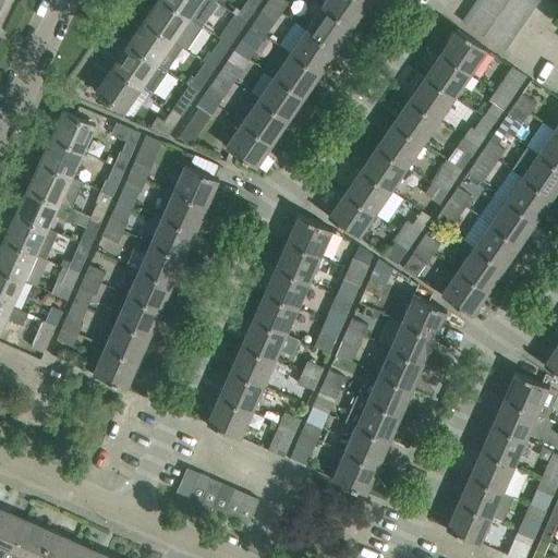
[(157,0),(143,21),(182,48),(183,47),(186,49),(204,25),(189,15),(187,16),(164,0),(157,0)]
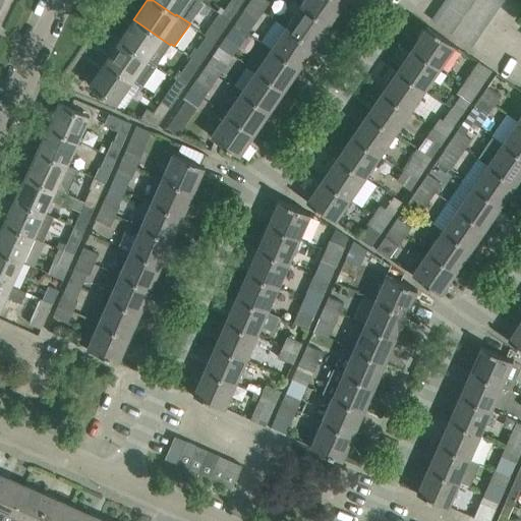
[(205,2),(201,0),(153,0),(175,15),(176,14),(184,2),(197,12),(205,2)]
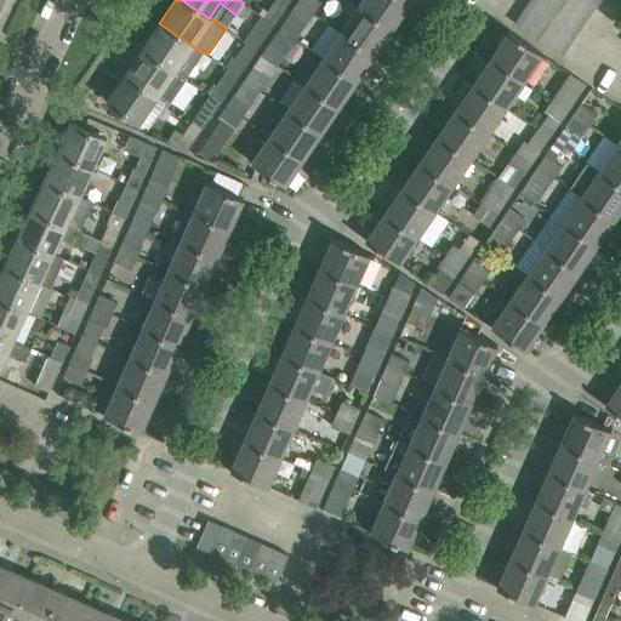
[(273,24),(290,0),(274,0),(263,17),(273,24)]
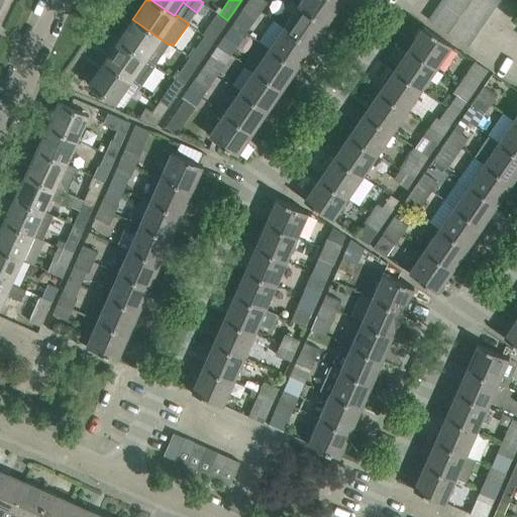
[(247,0),(247,1),(262,11),(268,1),(266,0),(247,0)]
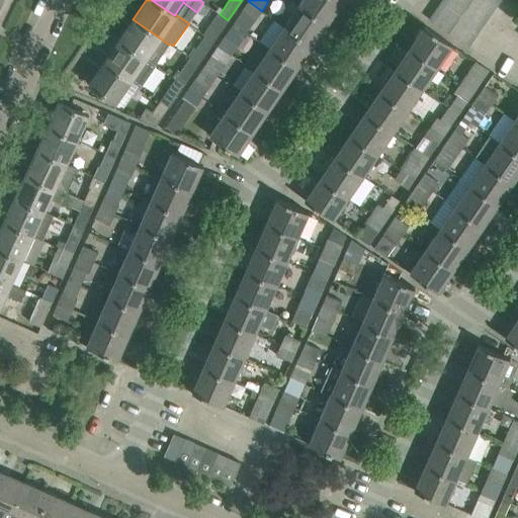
[(328,23),(299,4),(292,0),(290,0),(285,7),(293,13),(284,26),(313,46),(328,23)]
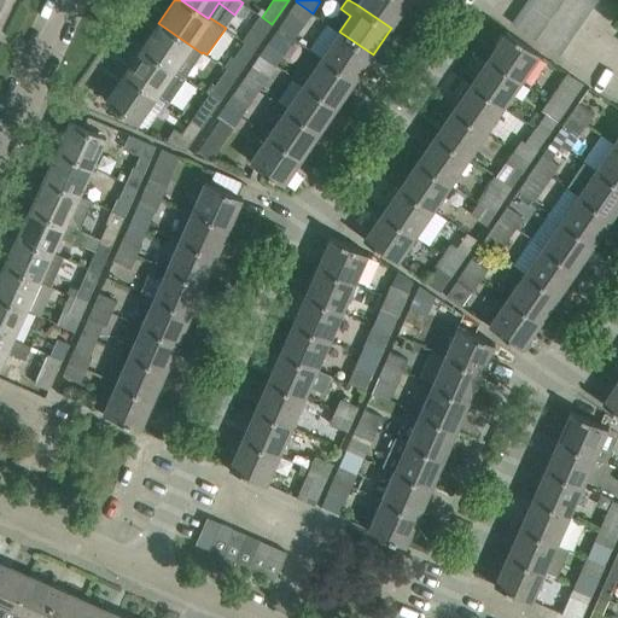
[(391,28),(408,3),(404,0),(360,0),(357,5),(391,28)]
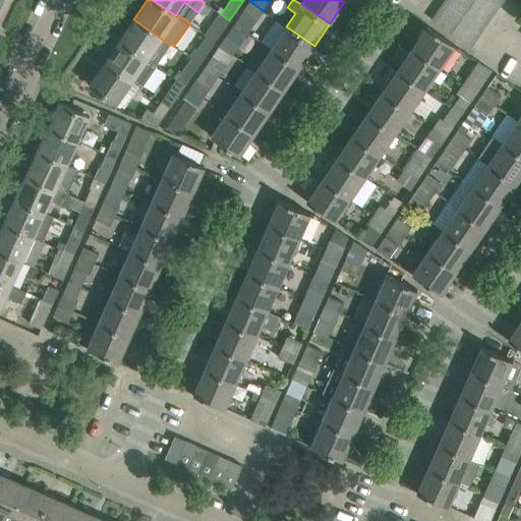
[(459,23),(466,13),(447,0),(444,0),(439,9),(459,23)]
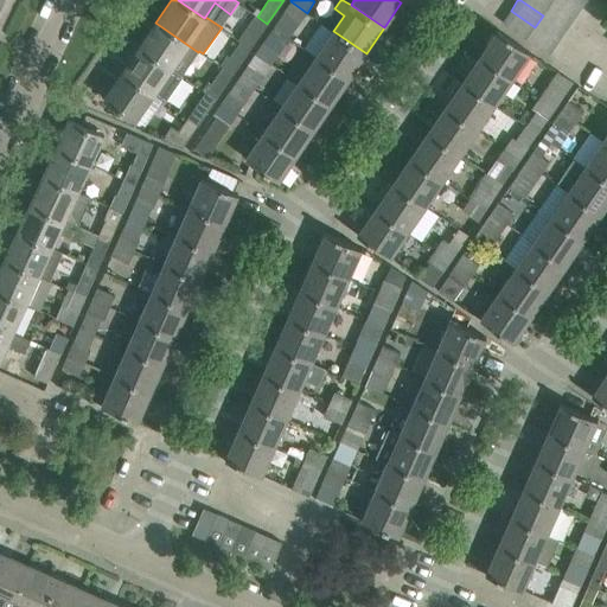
[(521,0),(543,16),(551,4),(545,0),(521,0)]
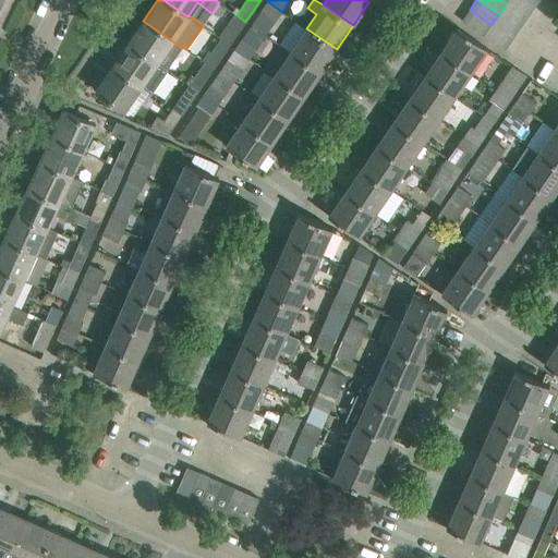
[(528,17),(534,7),(524,0),(508,0),(507,3),(528,17)]
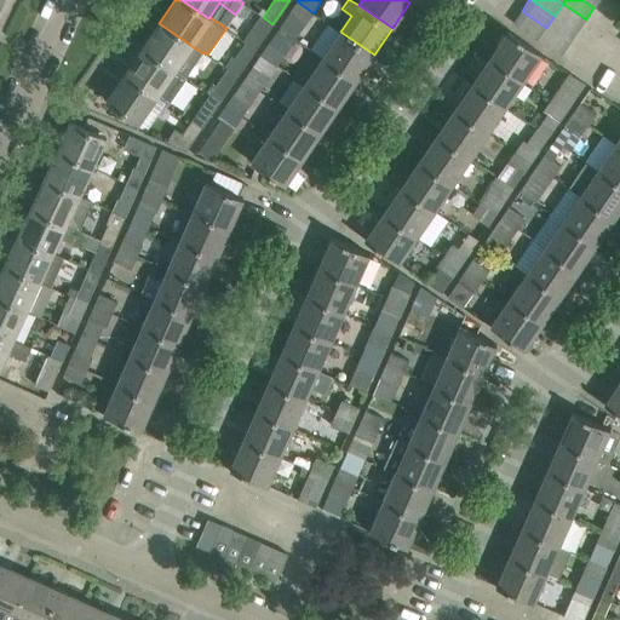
[(305,24),(314,13),(297,1),(290,12),(305,24)]
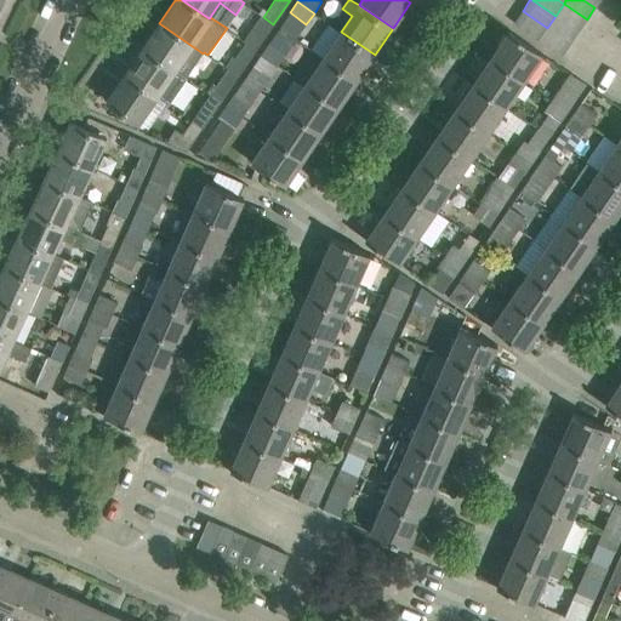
[(579,32),(587,20),(564,4),(556,16),(579,32)]
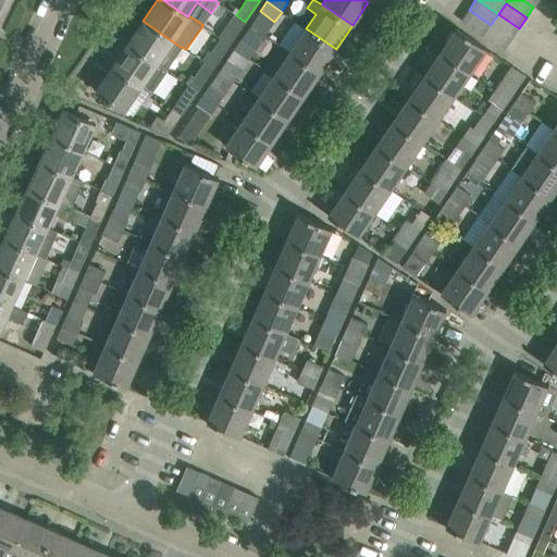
[(483,36),(491,25),(469,10),(461,21),(483,36)]
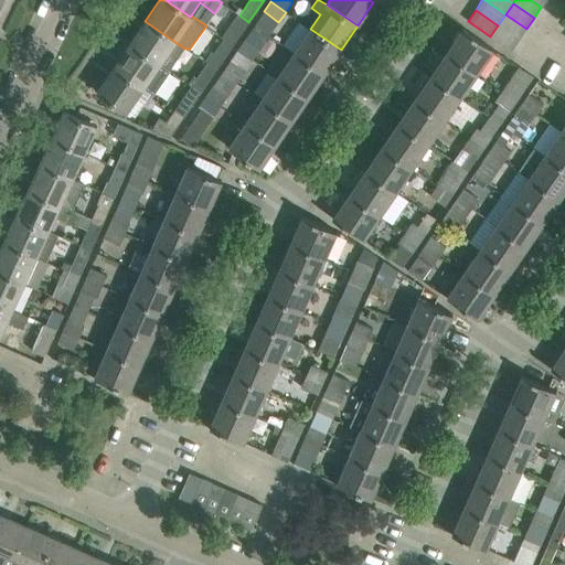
[(519,40),(526,29),(505,14),(498,25),(519,40)]
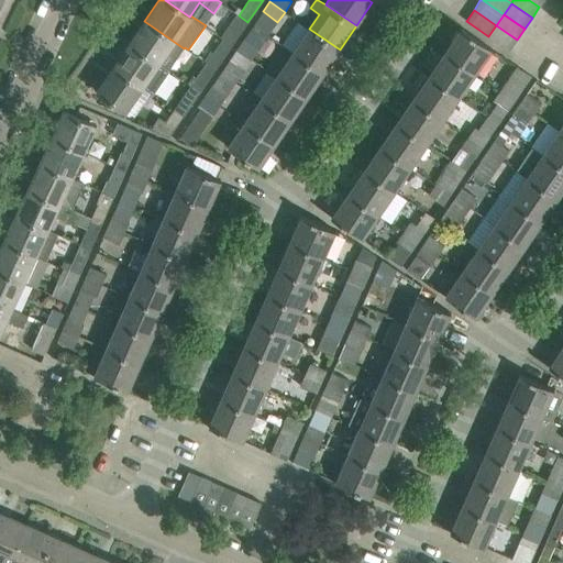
[(232,45),(247,22),(239,15),(222,39),(232,45)]
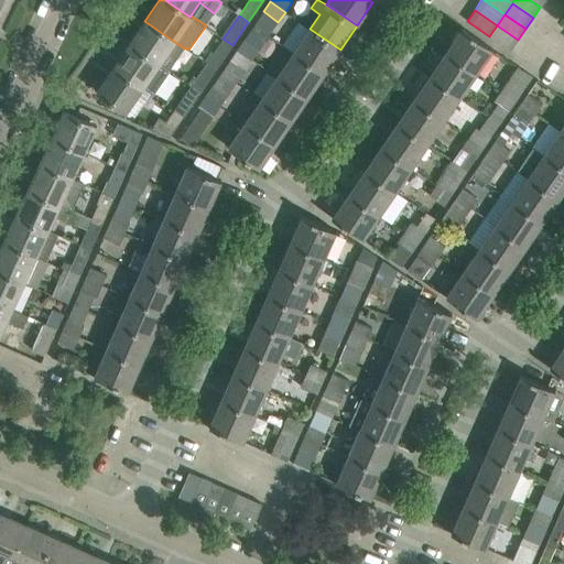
[(128,45),(156,65),(165,52),(176,60),(184,49),(144,21),(128,45)]
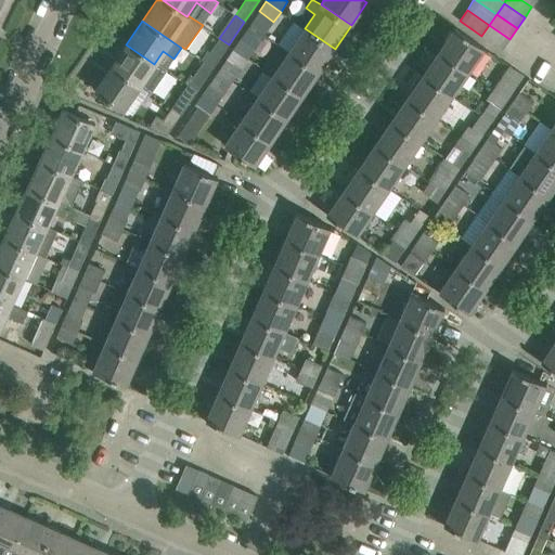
[(502,50),(510,39),(489,25),(481,36),(502,50)]
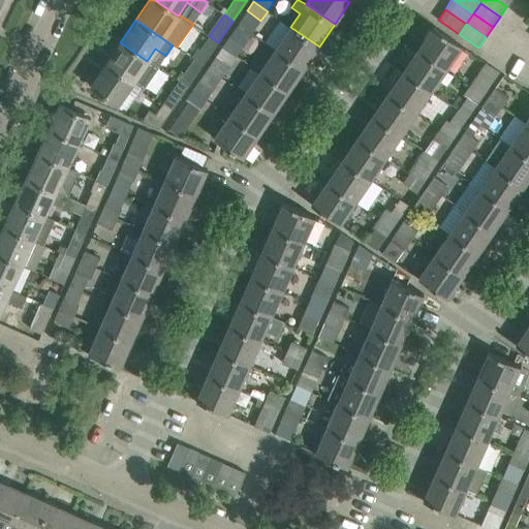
[(304,69),(319,47),(290,27),(275,49),(304,69)]
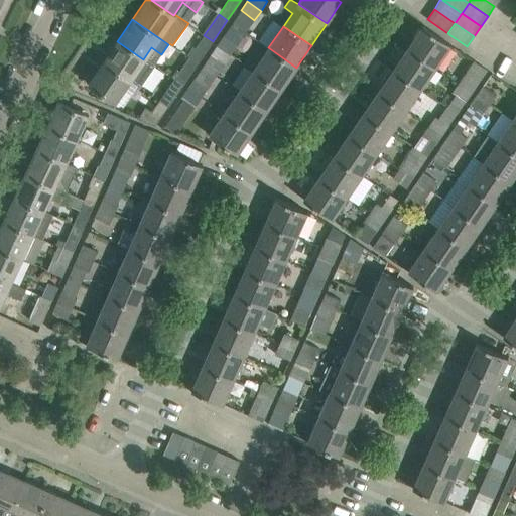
[(435,68),(450,45),(422,26),(421,27),(423,27),(408,48),(435,68)]
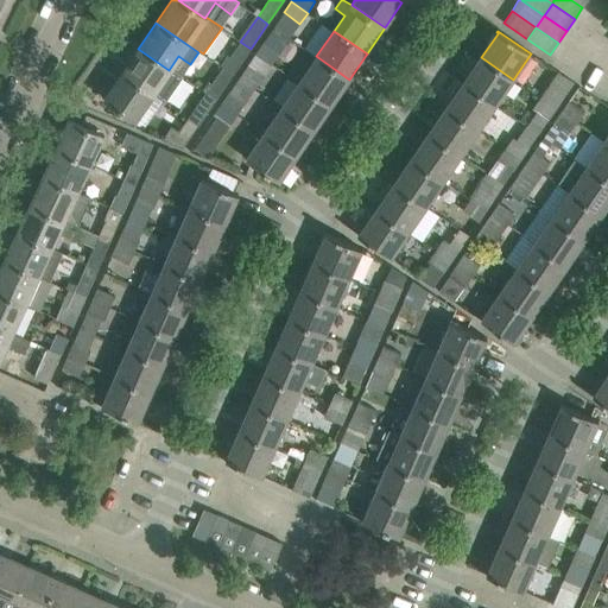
[(233,75),(251,49),(240,42),(222,68),(233,75)]
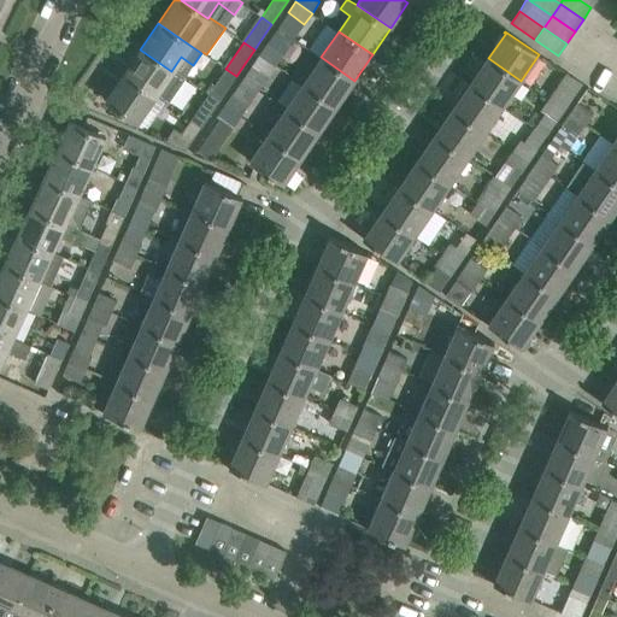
[(260,54),(276,65),(285,53),(268,42),(260,54)]
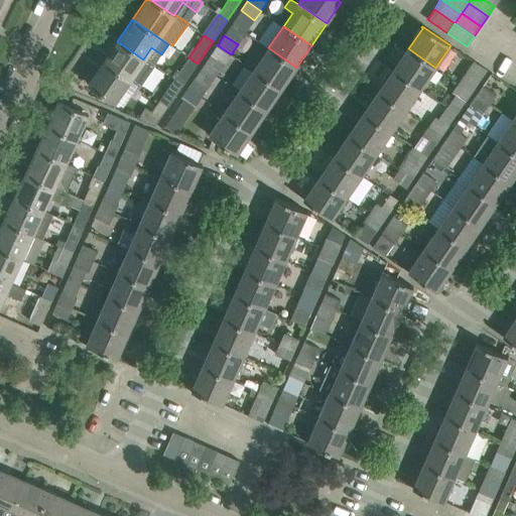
[(140,87),(154,67),(143,59),(117,41),(103,62),(129,81),(130,80),(140,87)]
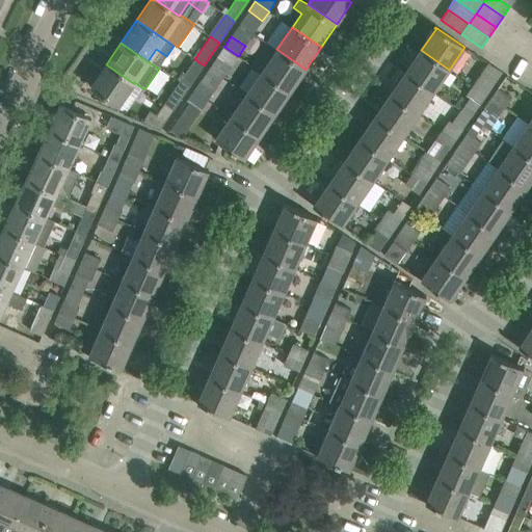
[(266,43),(250,64),(261,72),(290,91),(306,70),(276,49),(266,43)]
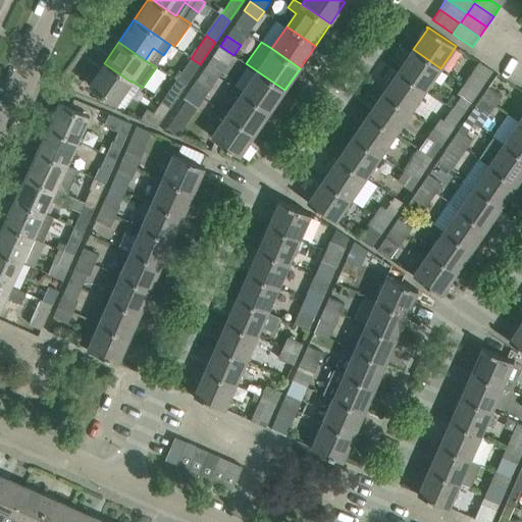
[(219,76),(233,55),(220,46),(205,67),(219,76)]
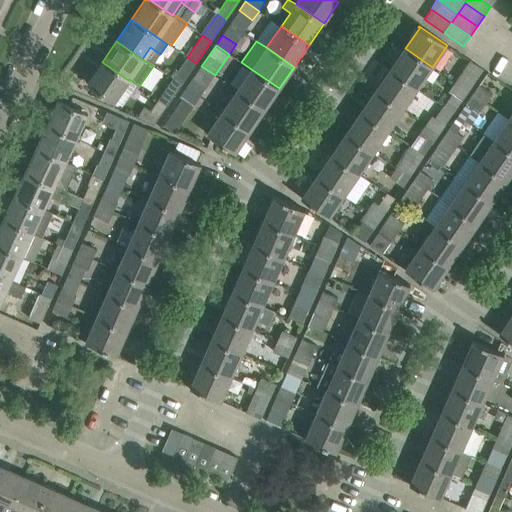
[(418,88),(432,67),(405,48),(391,70),(418,88)]
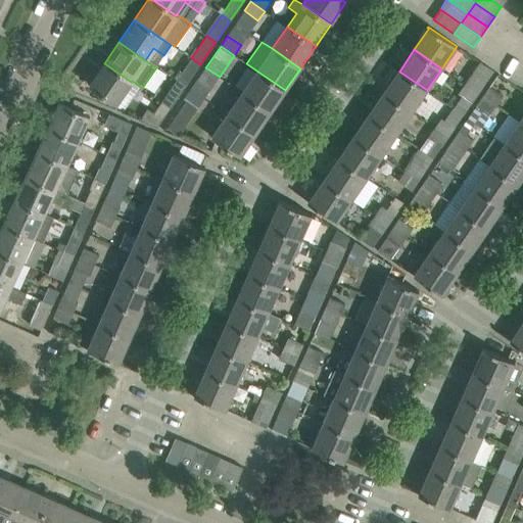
[(185,87),(200,64),(191,58),(176,81),(185,87)]
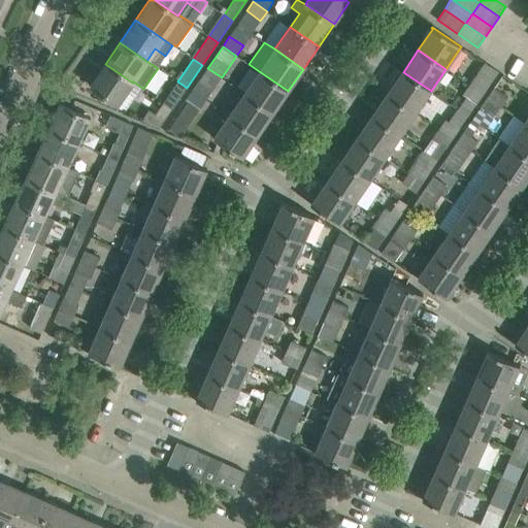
[(490,83),(498,71),(484,62),(469,85),(483,94),(491,84),(490,83)]
